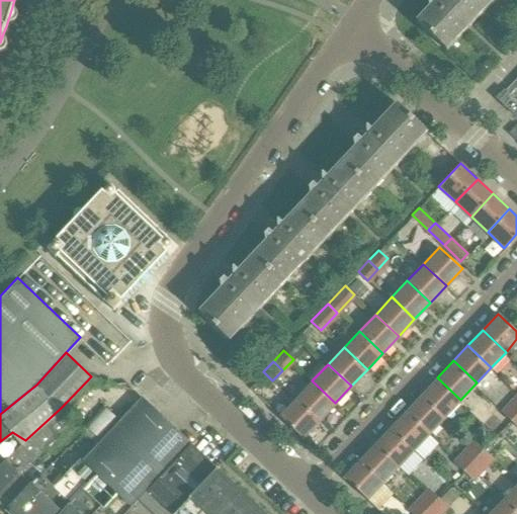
[(437,377),(422,394),(445,416),(460,400),(437,377)]
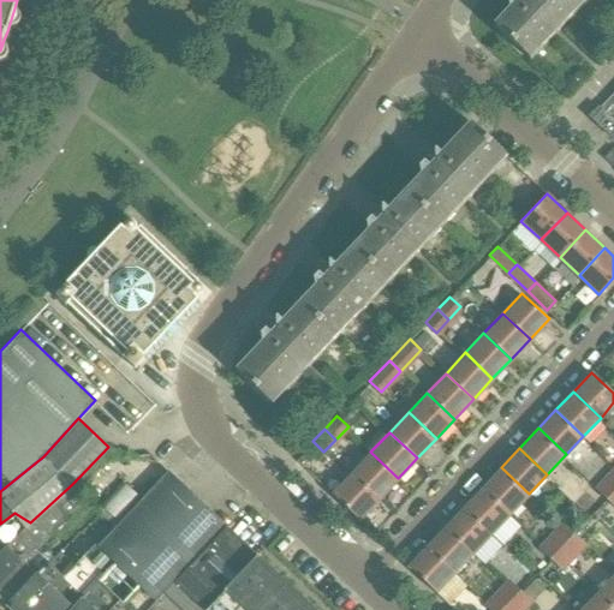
[(370,452),(351,472),(380,498),(398,478),(370,452)]
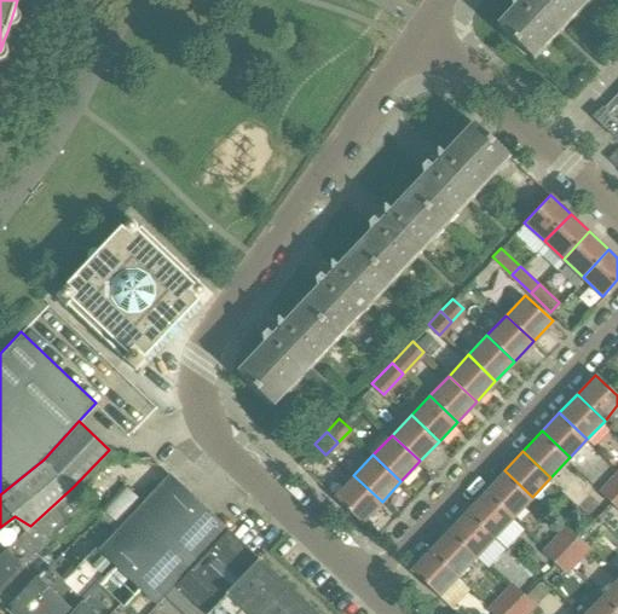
[(504,470),(486,490),(514,516),(532,497),(504,470)]
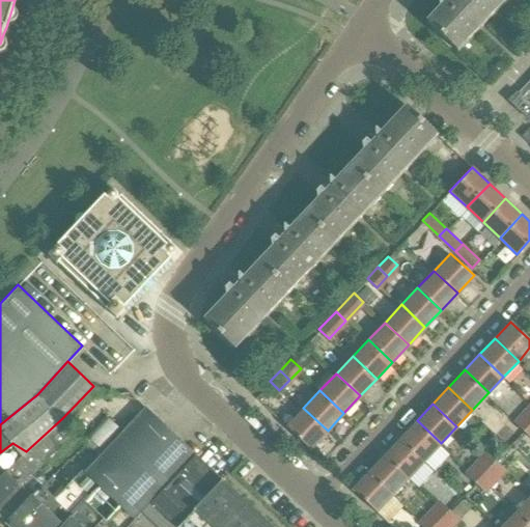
[(120,504),(133,517),(140,509),(148,500),(195,452),(178,437),(145,406),(144,407),(83,471),(99,486),(120,504)]
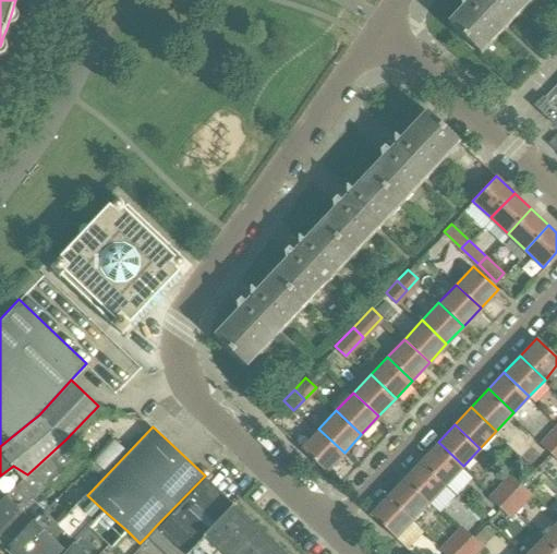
[(344,453),(318,429),(301,447),(326,471),(344,453)]
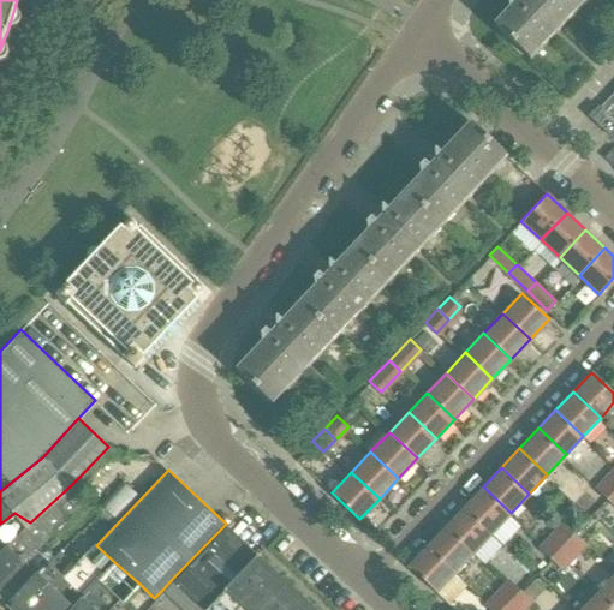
[(595,486),(606,497),(613,488),(613,479),(607,473),(597,484),(595,486)]
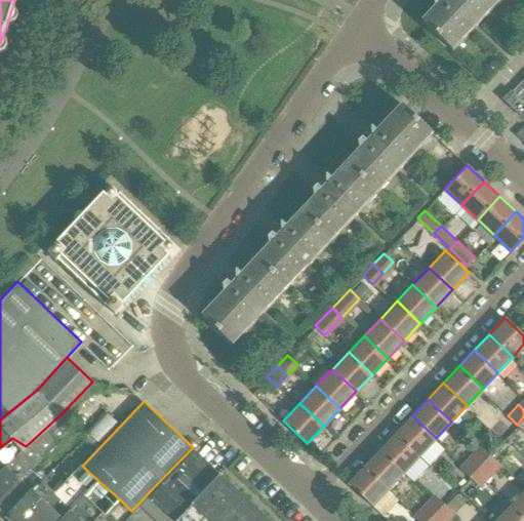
[(84,428),(101,443),(119,424),(104,408),(84,428)]
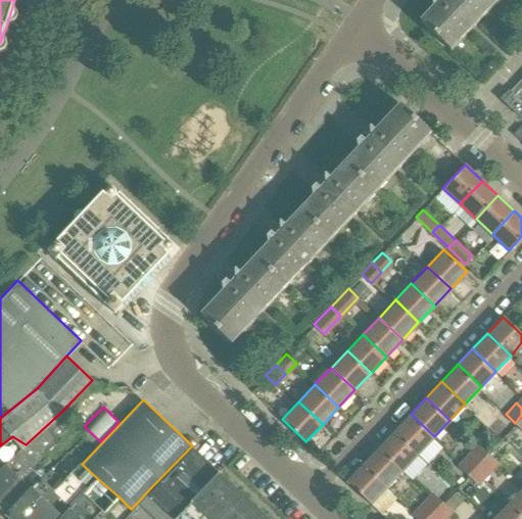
[(0,496),(44,454),(42,452),(75,425),(62,414),(61,415),(60,414),(61,412),(26,444),(14,454),(4,463),(0,467),(0,496)]
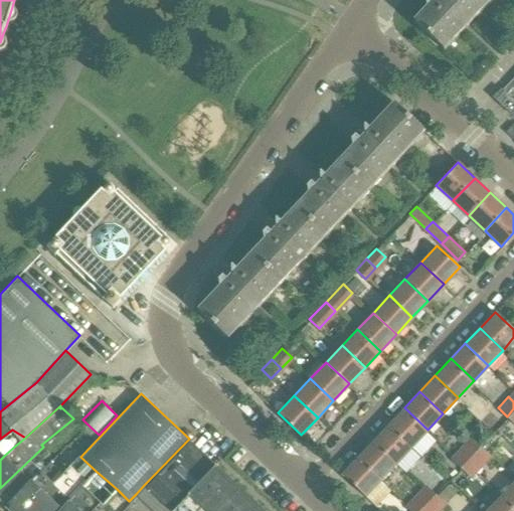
[(404,407),(389,422),(412,445),(427,430),(404,407)]
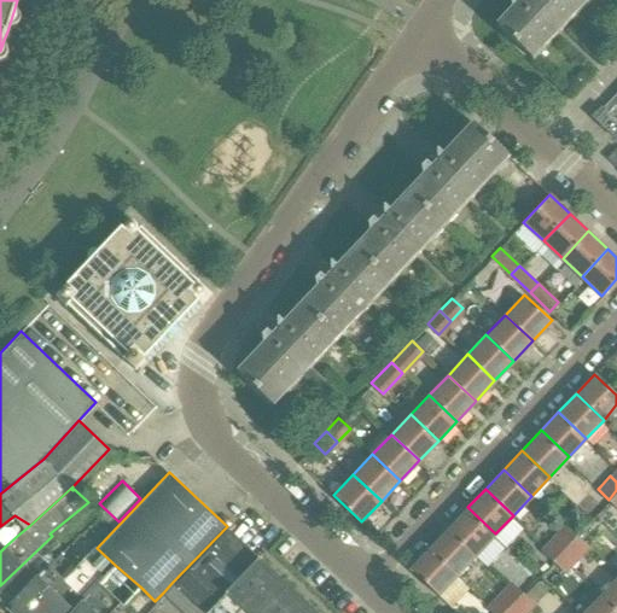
[(467,507),(447,529),(475,555),(495,533),(467,507)]
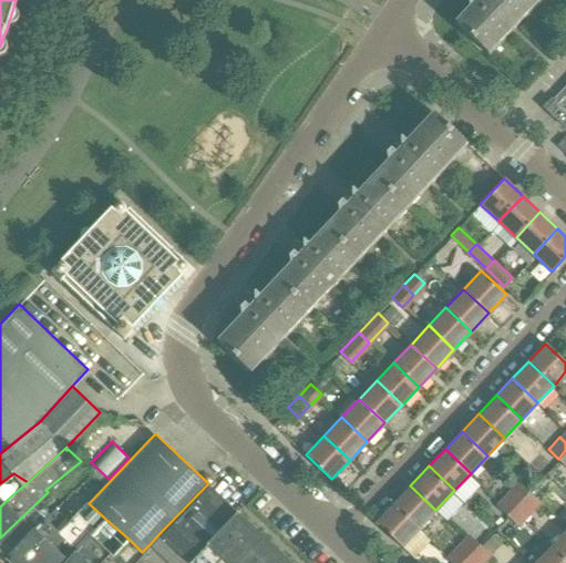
[(518,481),(507,492),(517,503),(528,491),(518,481)]
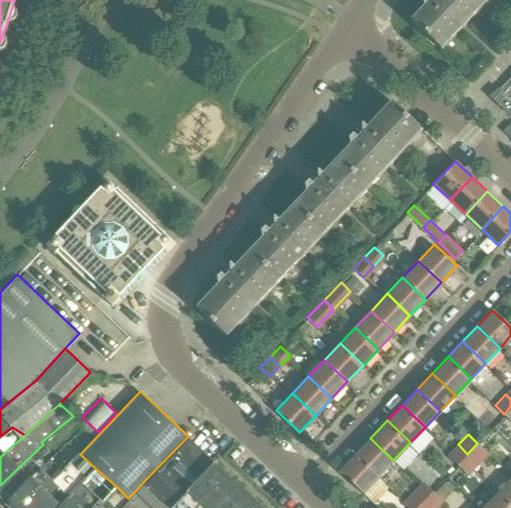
[(172,507),(187,492),(215,462),(188,437),(144,483),(171,507),(172,507)]
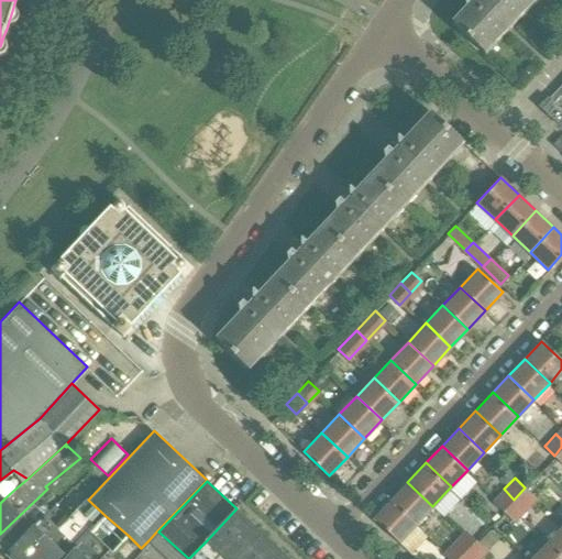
[(407,482),(392,500),(416,524),(432,506),(407,482)]
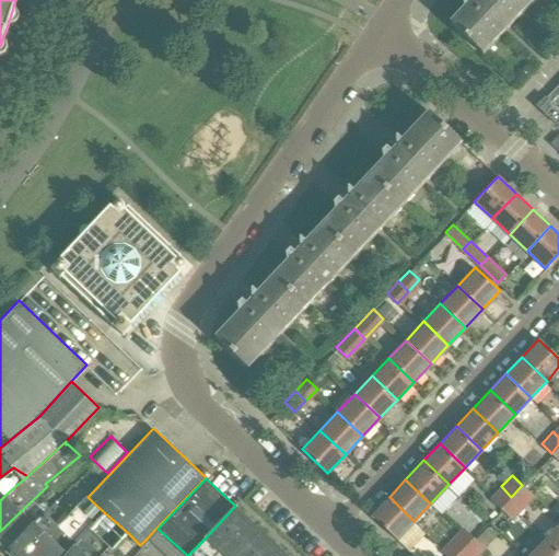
[(522,485),(511,497),(522,507),(533,495),(522,485)]
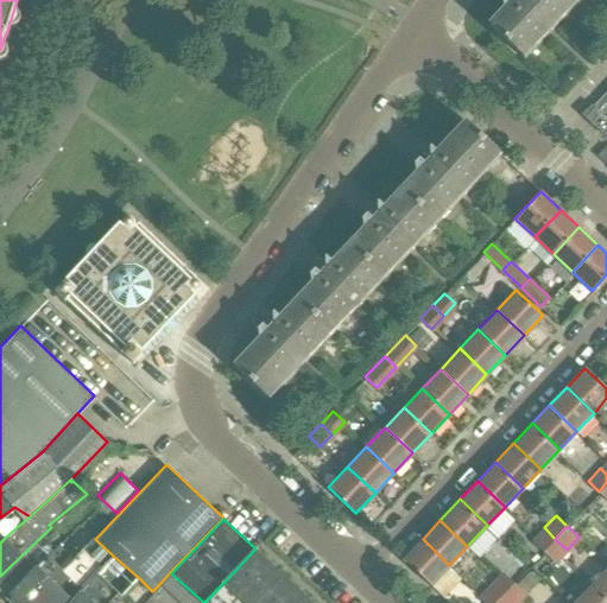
[(0,590),(6,597),(48,554),(52,550),(45,543),(57,534),(51,527),(0,576),(0,590)]
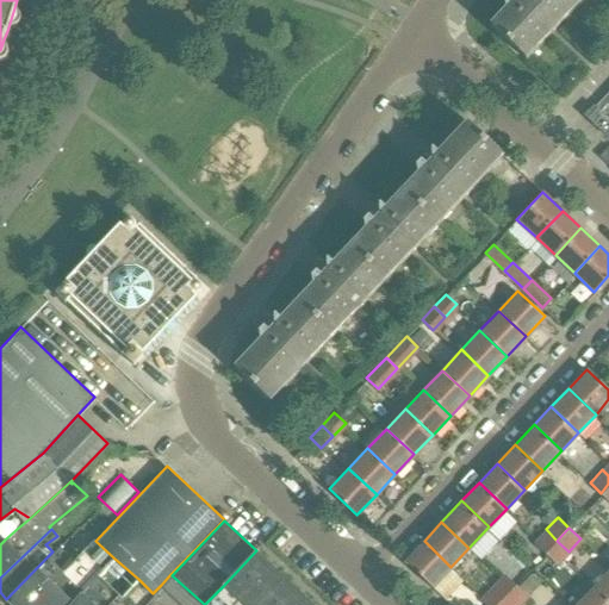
[(534,542),(546,553),(557,541),(546,529),(534,542)]
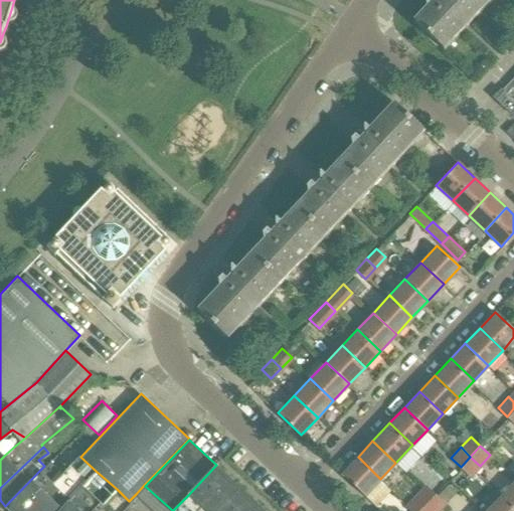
[(23,510),(57,510),(96,471),(80,457),(78,456),(62,473),(58,470),(50,478),(52,479),(23,510)]
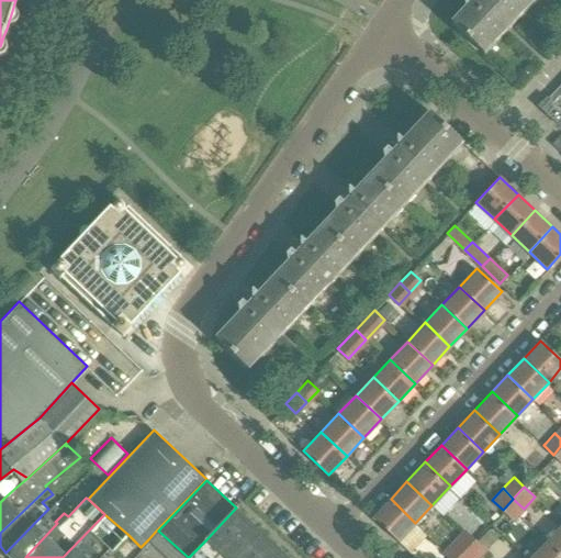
[(415,523),(391,499),(373,516),(399,540),(415,523)]
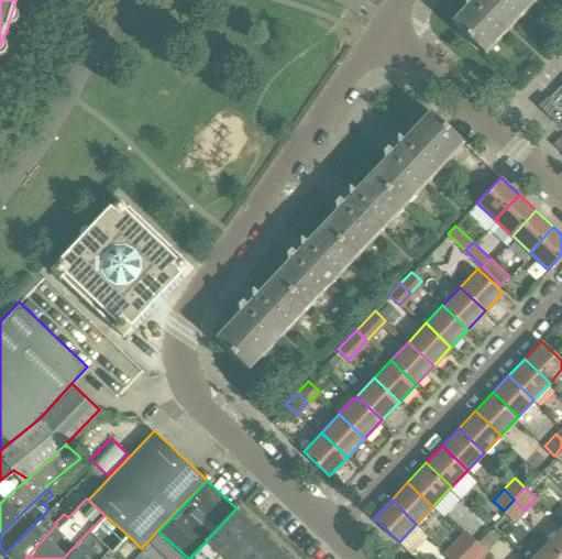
[(514,500),(504,511),(514,521),(525,510),(514,500)]
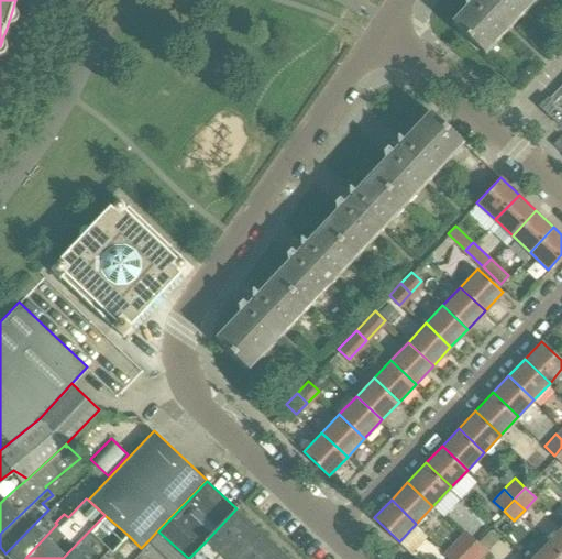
[(289,558),(237,508),(206,541),(224,558),(289,558)]
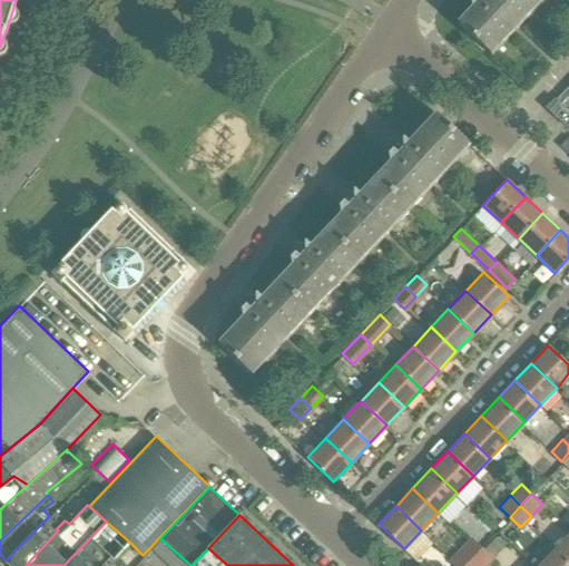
[(6,560),(11,565),(26,565),(58,530),(56,529),(45,520),(6,560)]
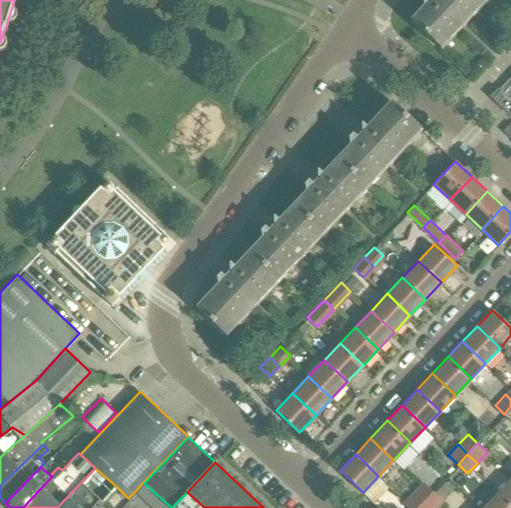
[(101,502),(116,486),(95,468),(57,507),(89,507),(98,498),(101,502)]
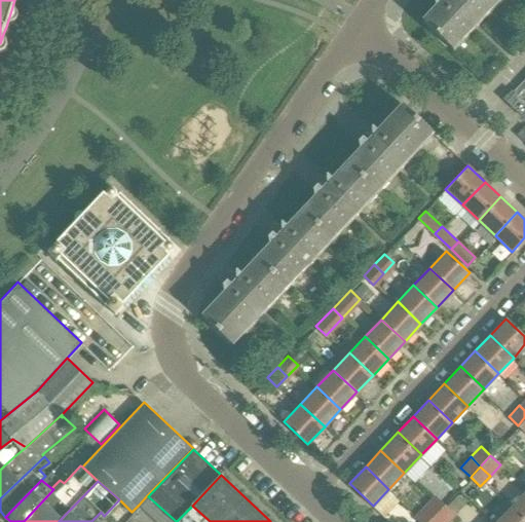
[(524,491),(512,506),(524,517),(524,491)]
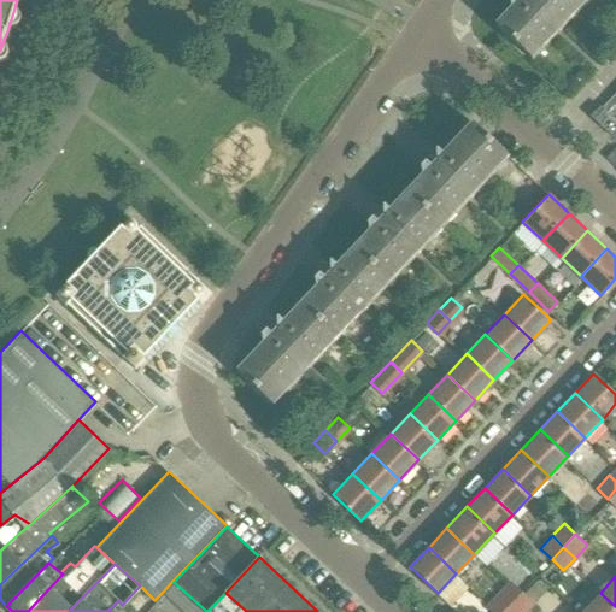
[(485,605),(492,611),(500,611),(502,611),(521,590),(510,580),(485,605)]
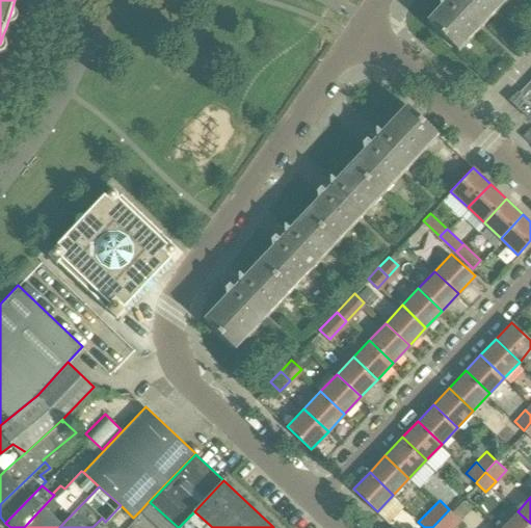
[(149,501),(140,510),(142,512),(159,527),(179,527),(178,527),(150,502),(149,501)]
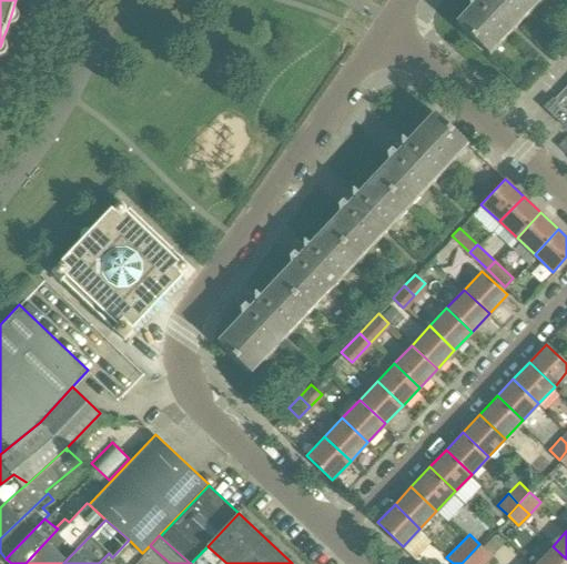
[(481,563),(490,554),(479,544),(462,563),(481,563)]
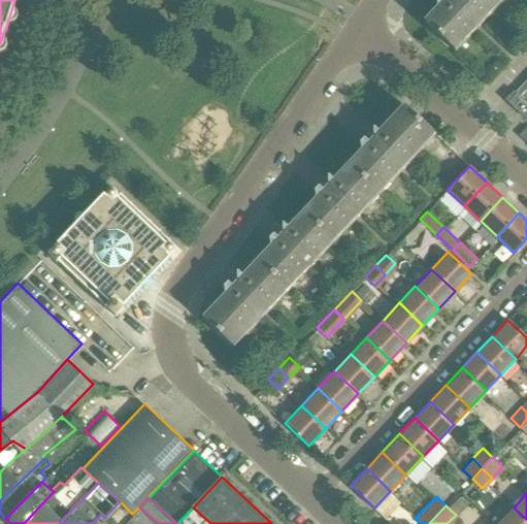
[(526,523),(526,519),(514,508),(498,523),(526,523)]
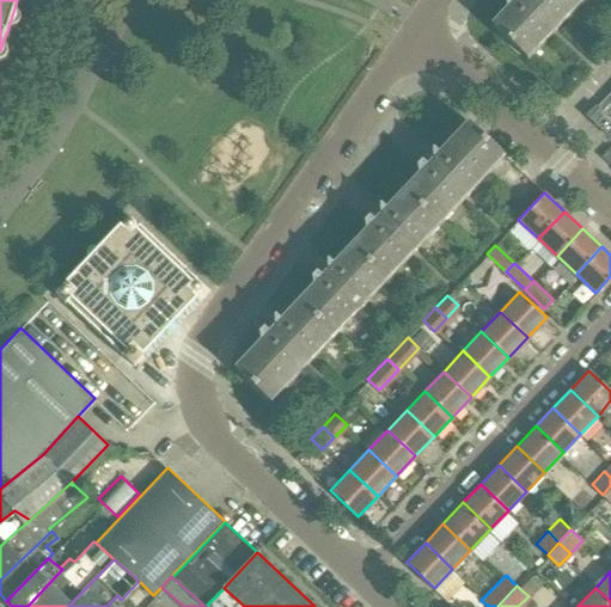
[(127,606),(128,606),(121,600),(117,595),(107,606),(127,606)]
